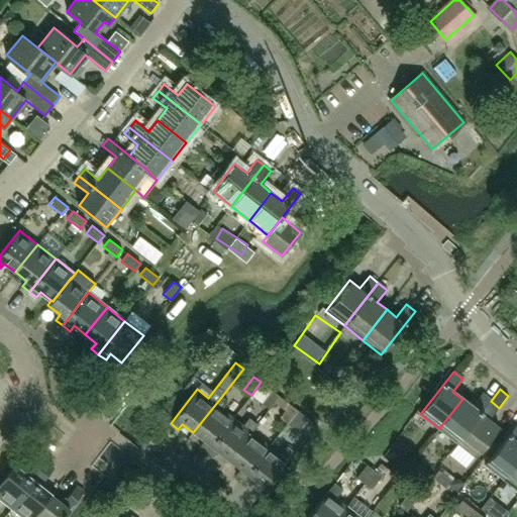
[(270,410),(280,397),(272,391),(262,404),(270,410)]
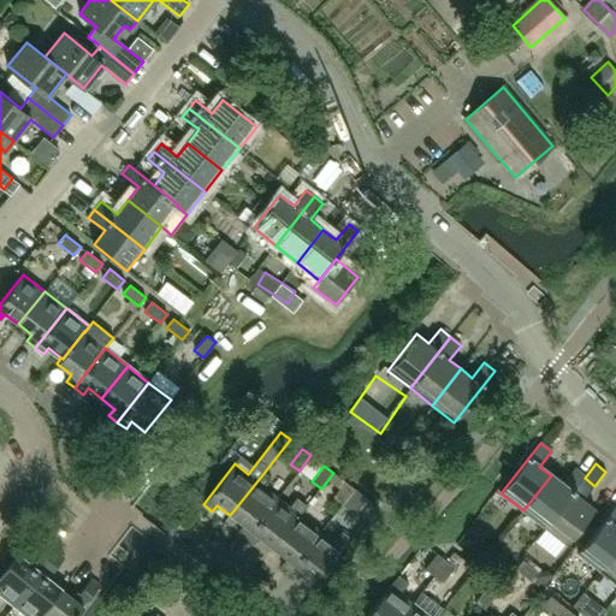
[(523,510),(545,528),(585,478),(574,469),(562,485),(551,475),(523,510)]
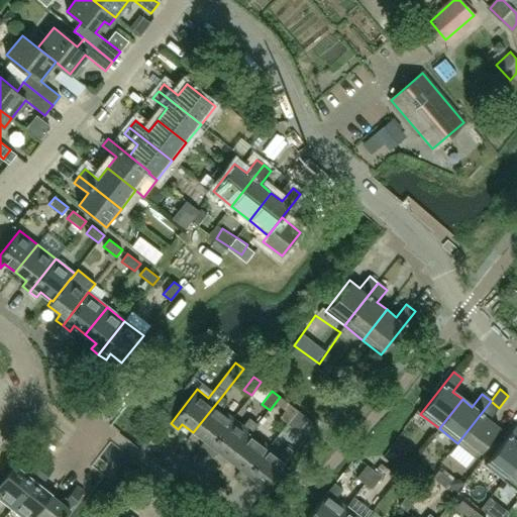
[(222,396),(193,432),(204,441),(201,446),(207,451),(233,418),(222,409),(228,401),(222,396)]
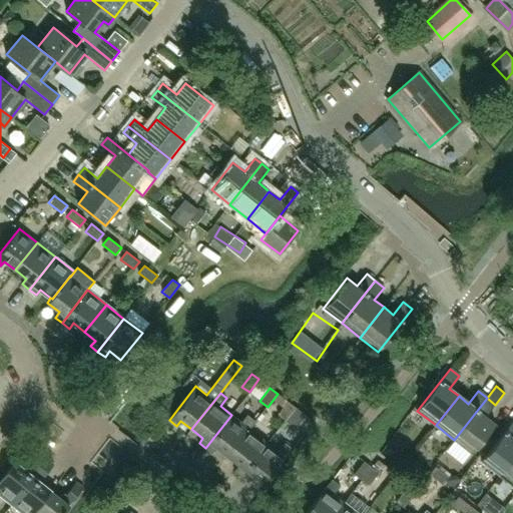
[(487,398),(454,440),(472,453),(495,424),(486,417),(495,405),(487,398)]
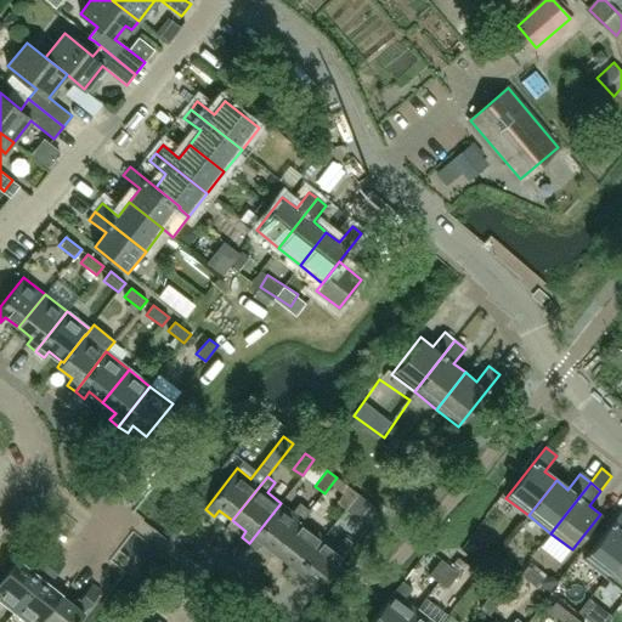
[(346,510),(357,495),(349,487),(337,503),(346,510)]
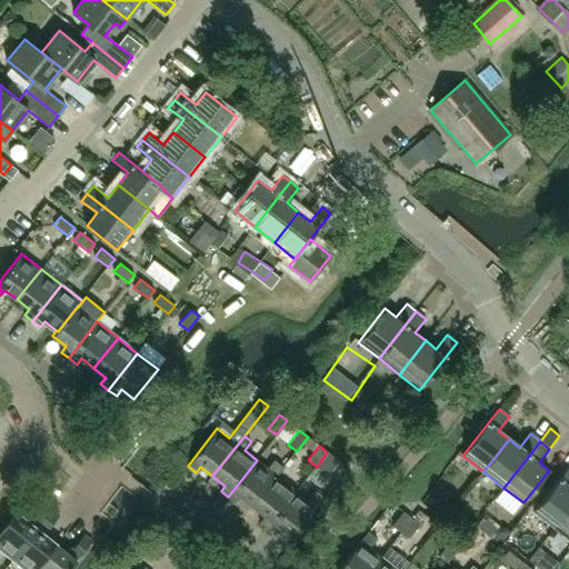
[(257,460),(228,497),(236,503),(240,498),(252,507),(277,476),(283,467),(275,460),(268,468),(257,460)]
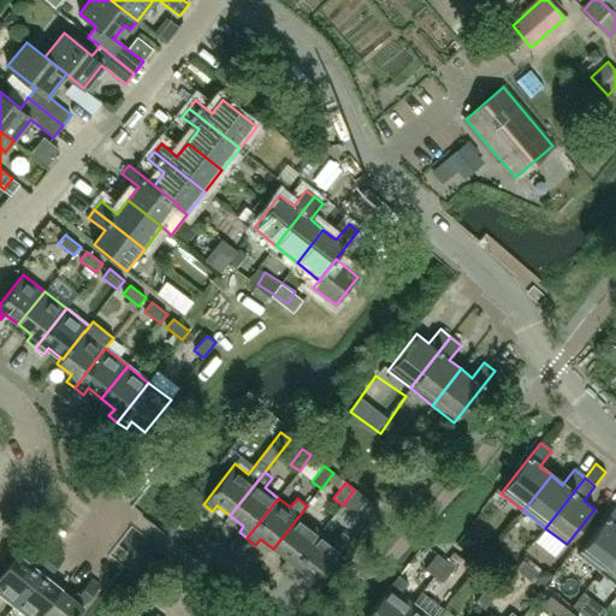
[(365,522),(377,507),(367,499),(355,515),(365,522)]
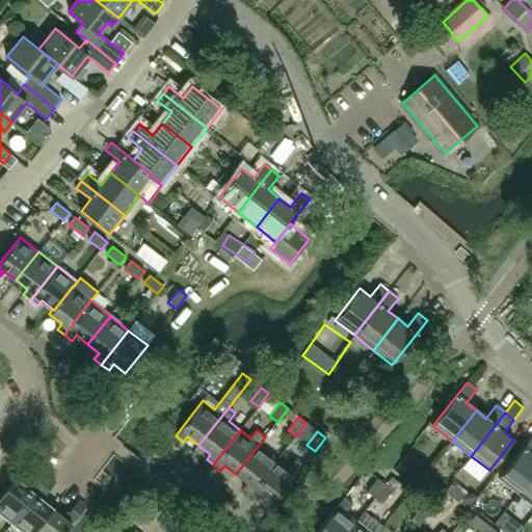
[(531,436),(500,478),(519,493),(531,475),(531,436)]
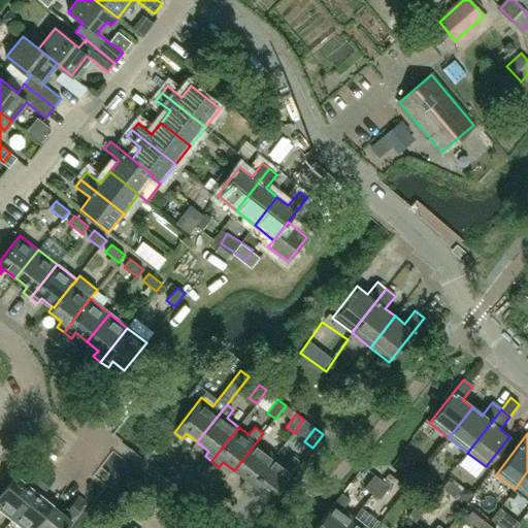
[(257,441),(234,470),(244,479),(240,485),(249,490),(275,456),(257,441)]
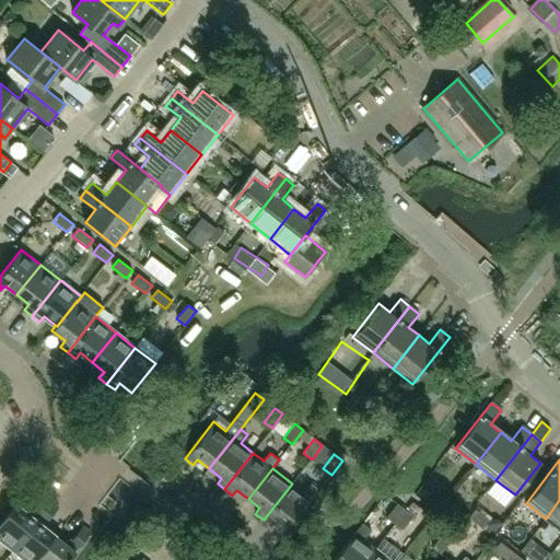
[(276,521),(288,529),(318,491),(311,485),(304,492),(292,483),(264,520),(271,526),(276,521)]
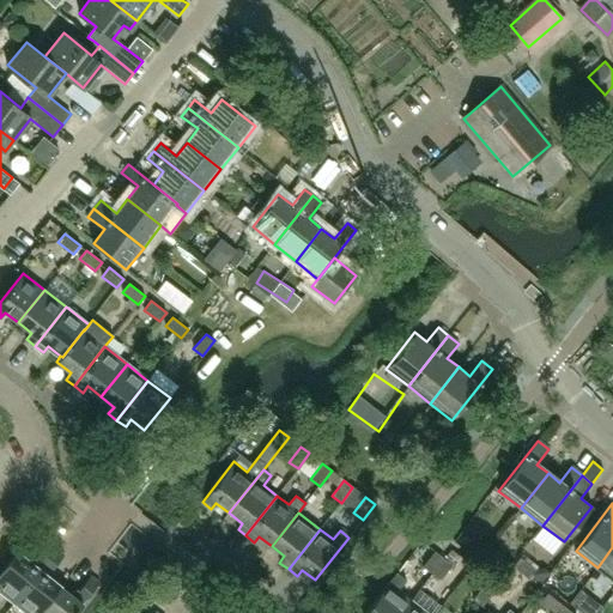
[(0,575),(0,590),(13,602),(56,548),(48,541),(31,563),(18,552),(0,575)]
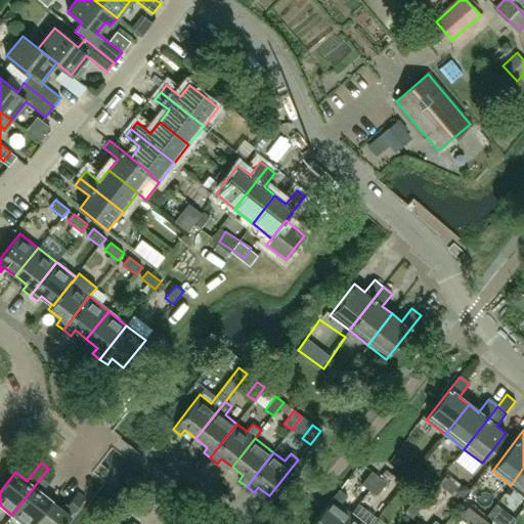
[(523,468),(511,485),(523,495),(523,468)]
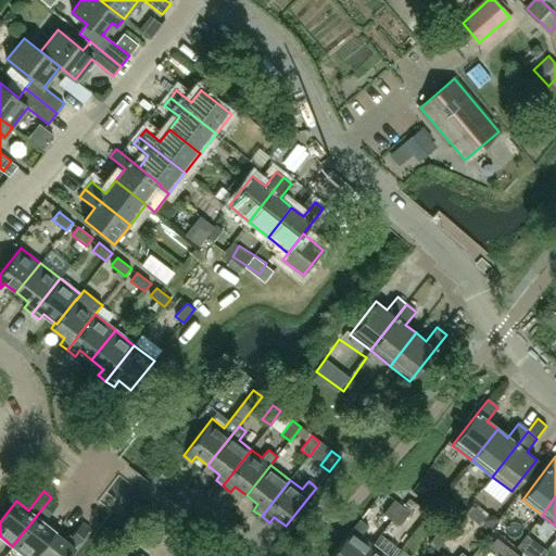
[(5,555),(7,555),(36,555),(55,532),(43,522),(59,504),(51,497),(12,546),(5,555)]
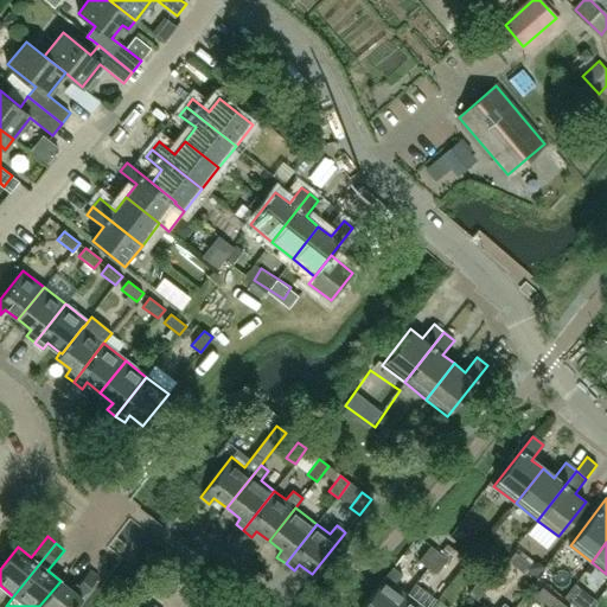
[(420,561),(428,568),(440,553),(432,547),(420,561)]
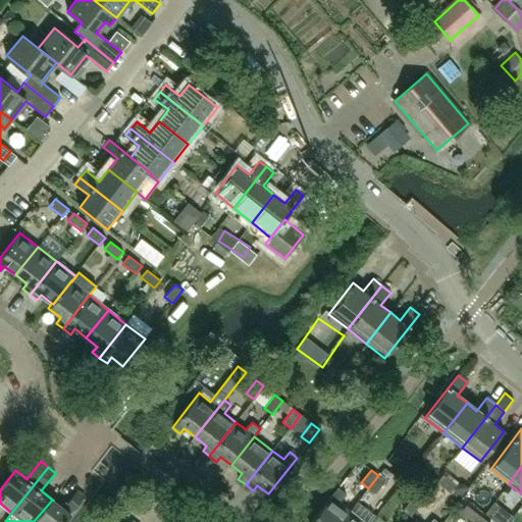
[(385,481),(378,475),(368,488),(375,494),(385,481)]
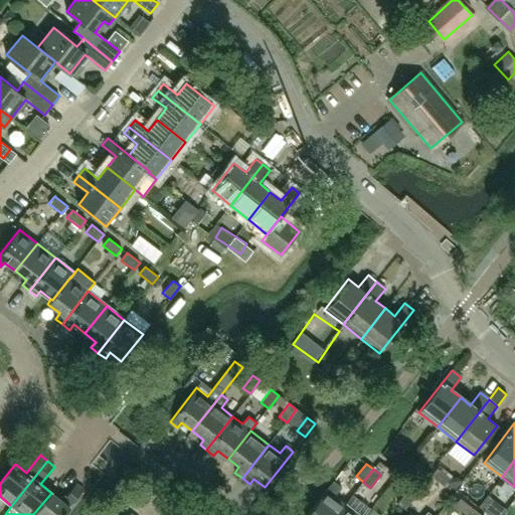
[(444,487),(450,479),(437,469),(431,477),(444,487)]
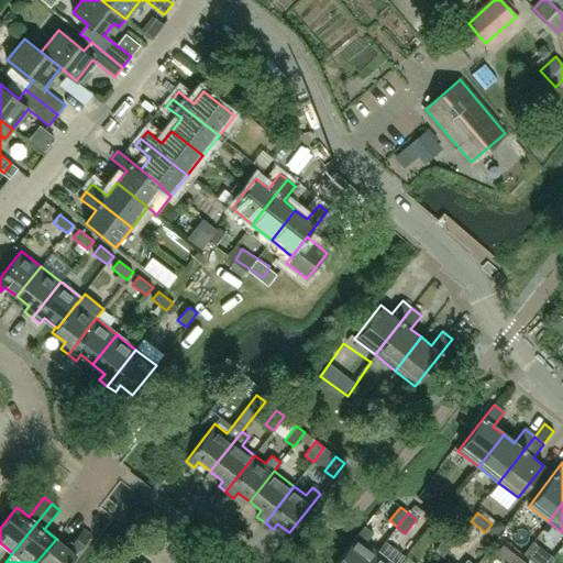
[(365,526),(357,536),(335,562),(367,562),(377,551),(366,542),(374,533),(365,526)]
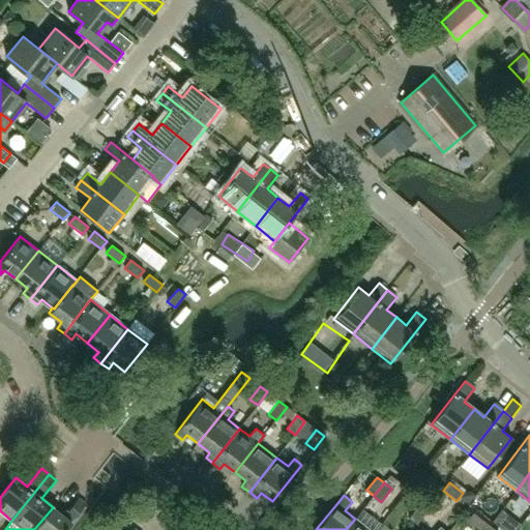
[(65,529),(86,504),(79,498),(64,516),(53,507),(34,529),(65,529)]
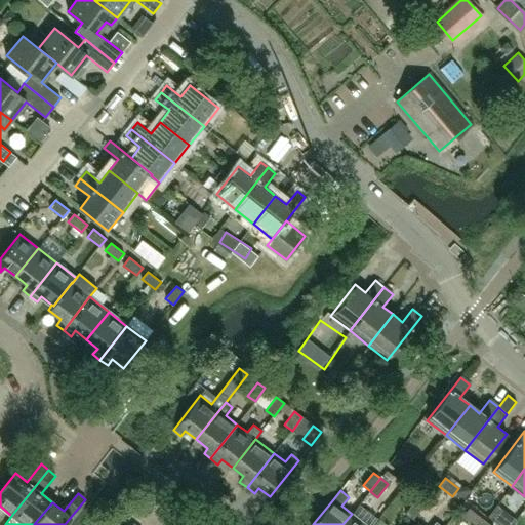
[(423,507),(415,500),(406,514),(413,520),(423,507)]
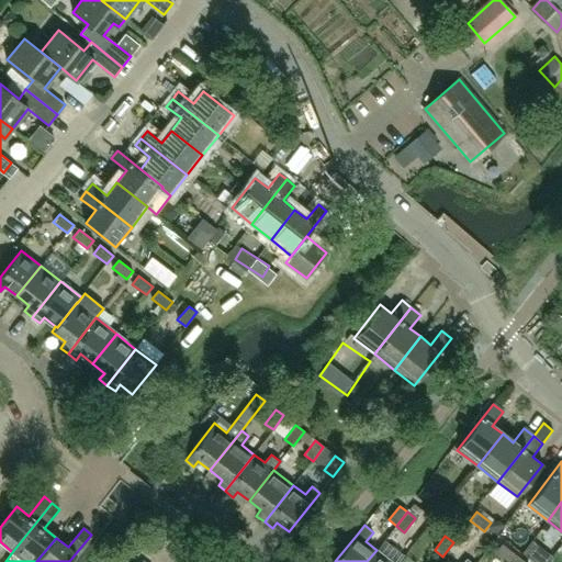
[(496,552),(507,561),(510,561),(516,555),(503,544),(496,552)]
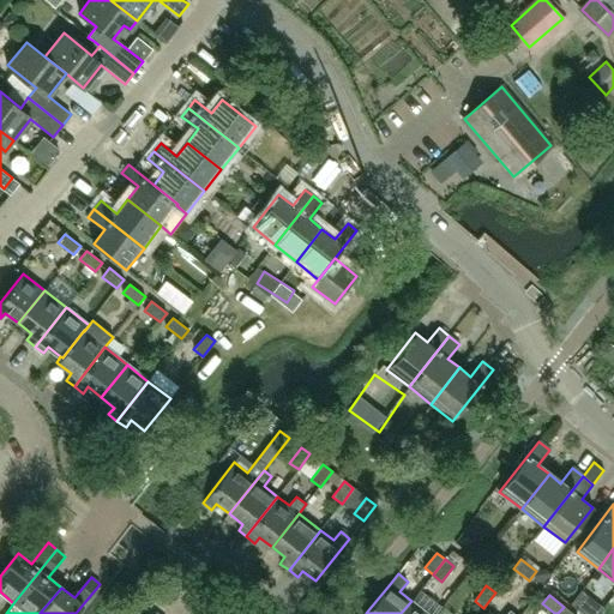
[(427,613),(411,601),(401,613),(427,613)]
